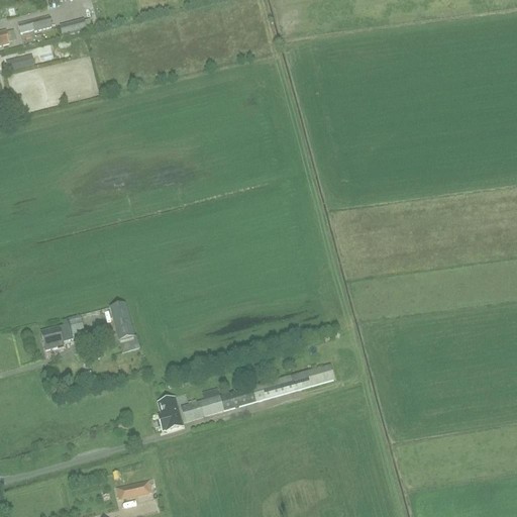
[(33,30),(34,33),(53,28),(49,17),(17,26),(19,33),(33,30)]
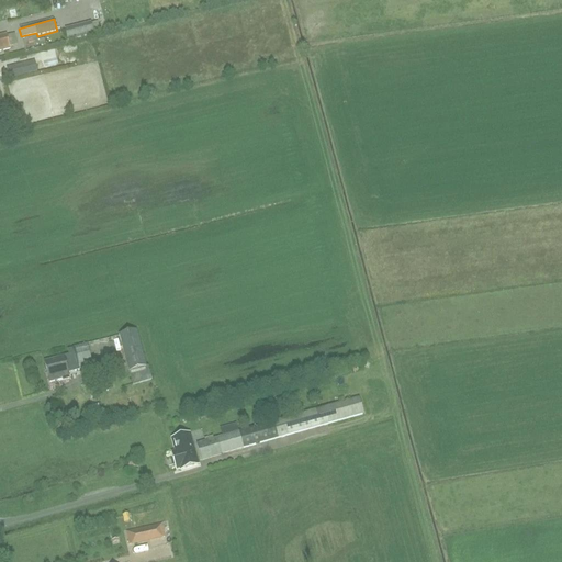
[(93,35),(91,23),(65,30),(68,42),(93,35)]
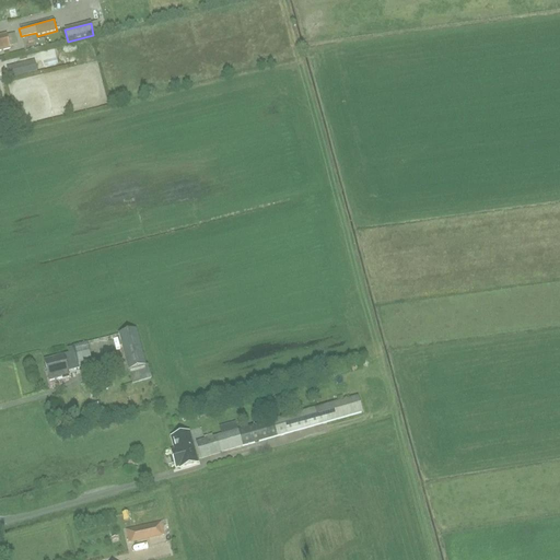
[(0,50),(10,48),(7,34),(0,35),(0,50)]
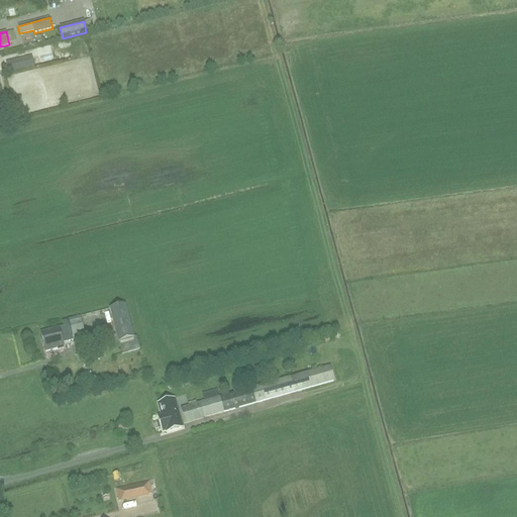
[(140,78),(117,83),(118,91),(126,89),(126,90),(142,87),(140,78)]
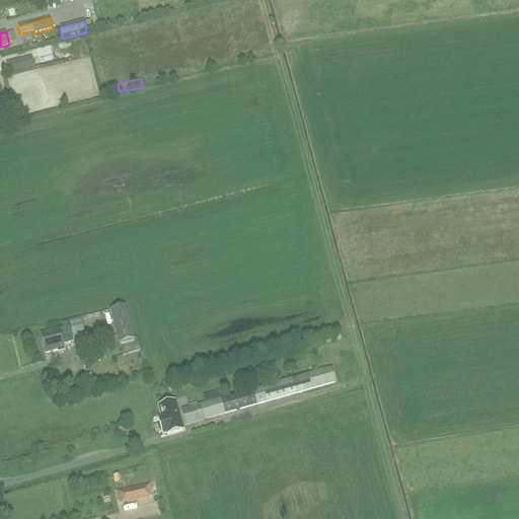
[(119,344),(135,340),(126,306),(109,310),(119,344)]
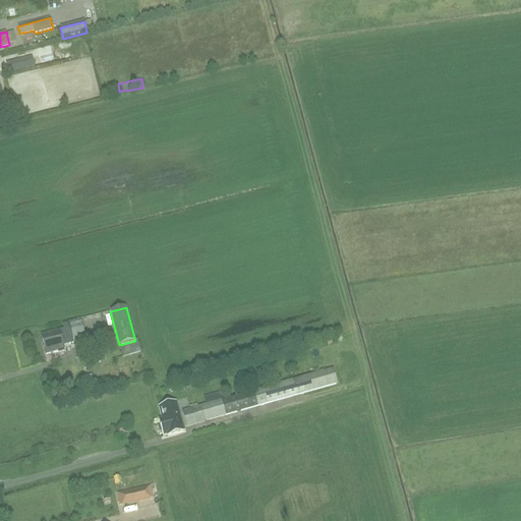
[(63,325),(64,330),(41,335),(46,355),(58,352),(58,353),(64,351),(63,350),(64,350),(63,346),(73,344),(73,342),(85,339),(80,319),(67,323),(67,324),(63,325)]
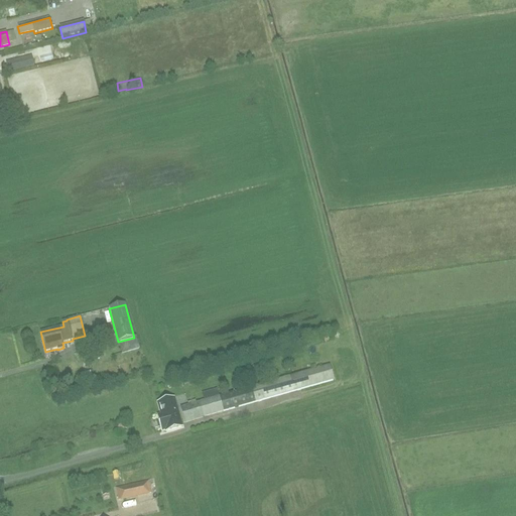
[(104,357),(104,355),(103,350),(93,352),(95,359),(104,357)]
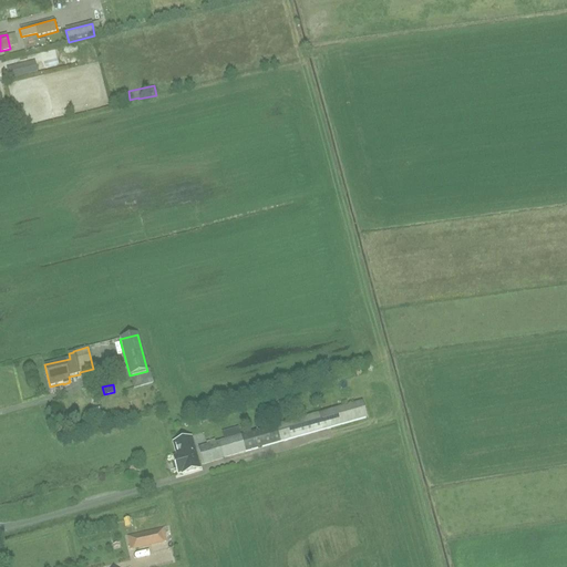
[(202,465),(245,452),(368,418),(363,401),(318,413),(240,436),(197,449),(202,465)]
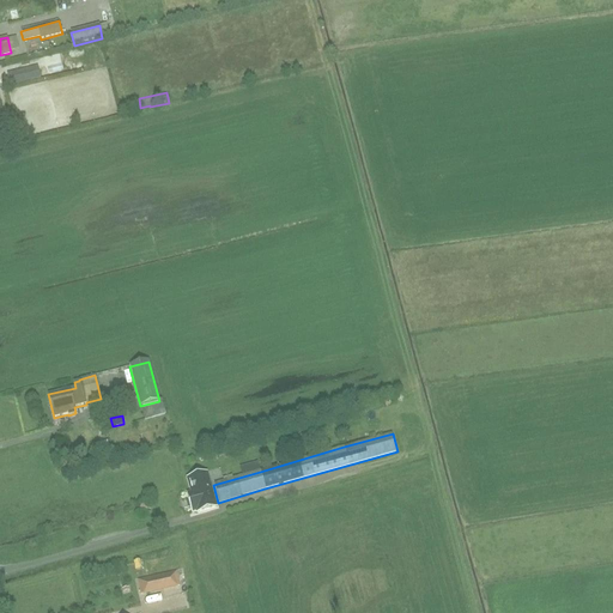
[(196,510),(198,513),(216,508),(206,474),(188,479),(192,493),(187,495),(192,513),(196,510)]
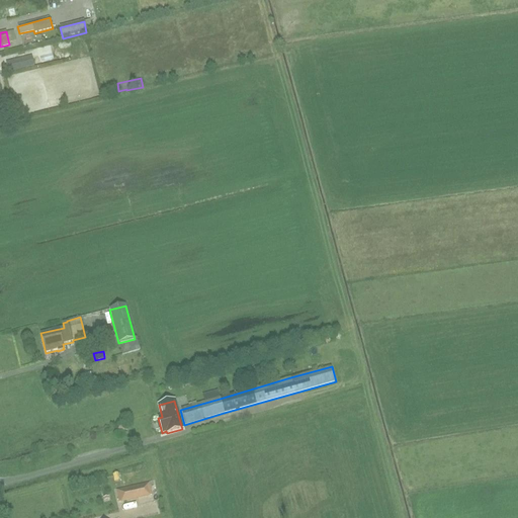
[(149,483),(116,491),(118,503),(152,496),(149,483)]
